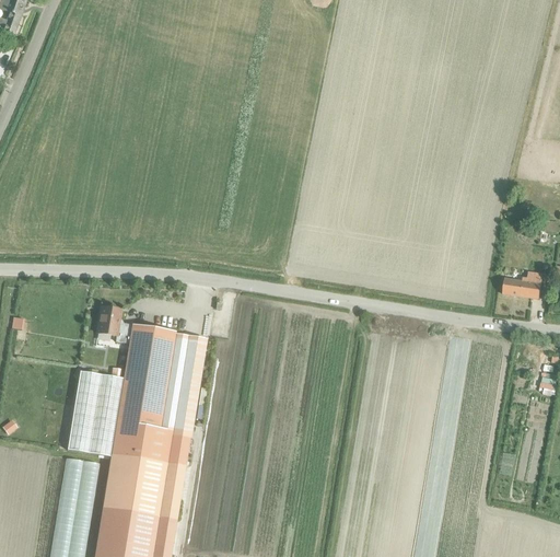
[(0,8),(9,11),(6,19),(0,16),(0,28),(14,34),(20,15),(21,14),(21,15),(25,0),(0,0),(0,8)]
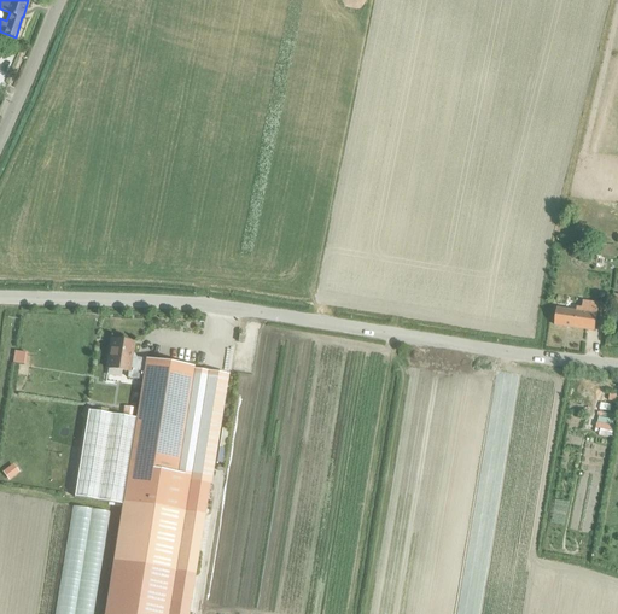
[(598,253),(614,255),(616,243),(599,240),(598,253)]
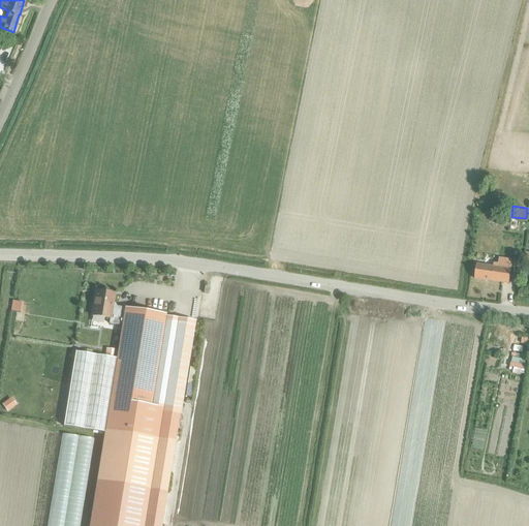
[(474,277),(508,281),(511,258),(498,256),(497,266),(476,263),(474,277)]
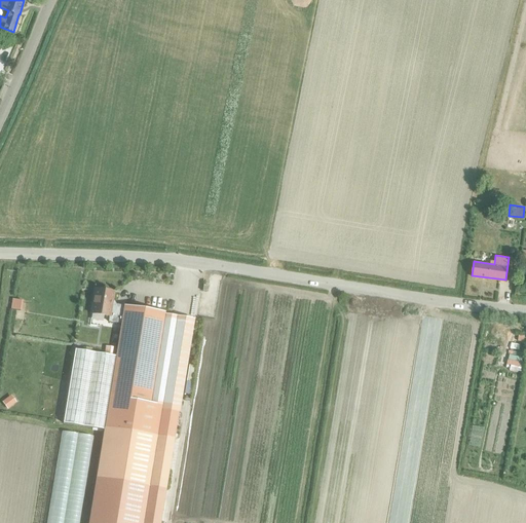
[(108,319),(113,320),(115,304),(111,303),(113,290),(95,287),(90,311),(109,314),(108,319)]
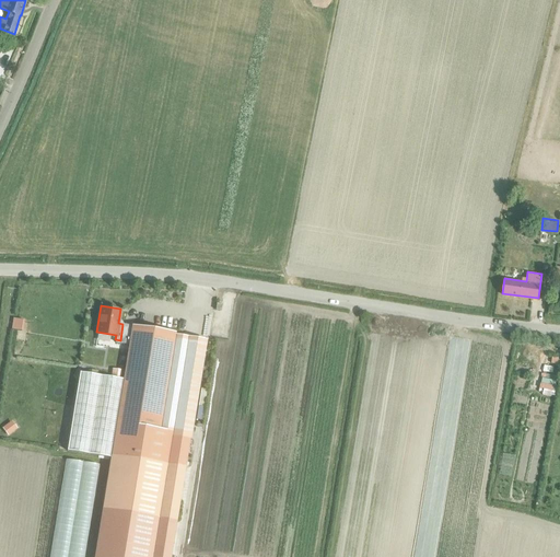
[(14,317),(12,328),(23,329),(24,318),(14,317)]
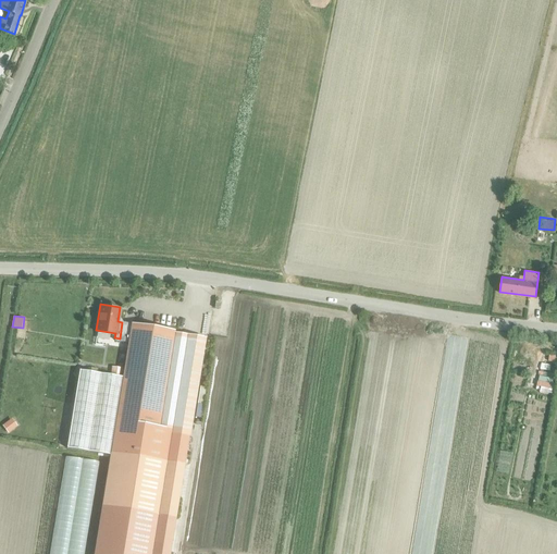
[(79,368),(67,446),(110,453),(110,455),(102,505),(94,553),(149,553),(157,514),(166,459),(185,463),(189,433),(171,431),(172,427),(159,426),(174,329),(131,321),(131,323),(122,322),(120,339),(127,341),(122,374),(120,374),(110,373),(79,368)]
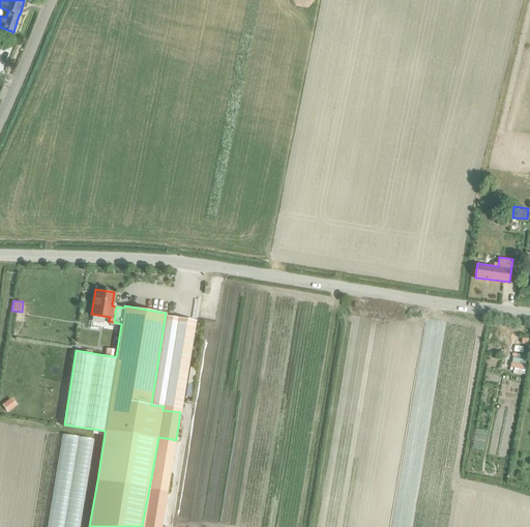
[(106,347),(105,355),(114,356),(115,348),(106,347)]
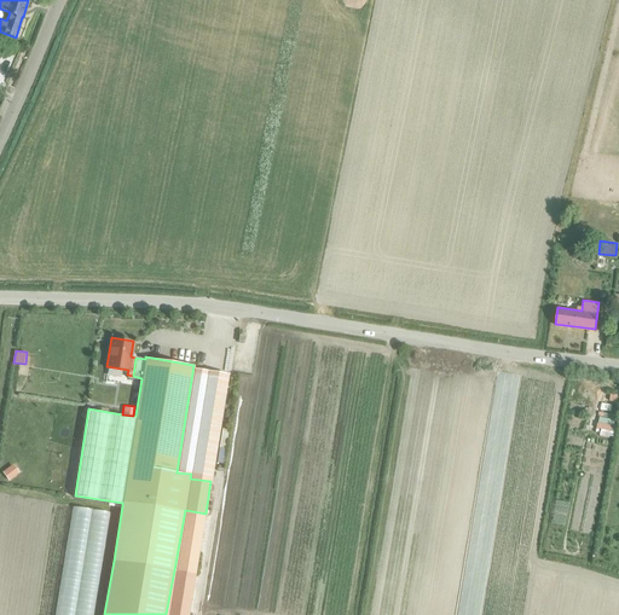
[(10,464),(3,470),(9,477),(16,473),(10,464)]
